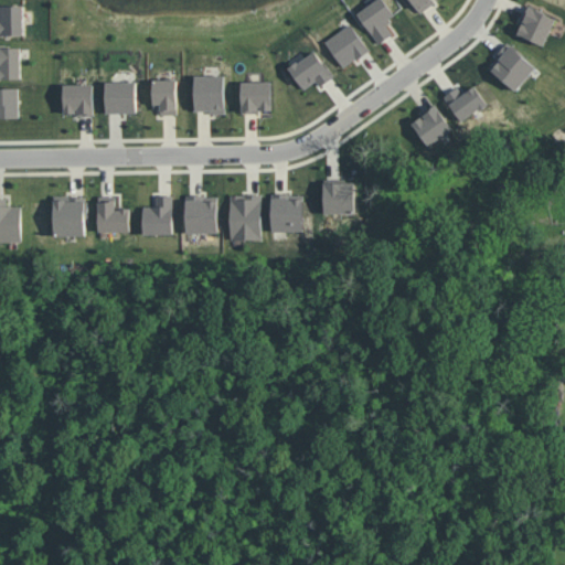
[(393,33),(380,43),(358,12),(375,0),(385,0),(395,13),(390,18),(392,21),(386,24),(393,33)]
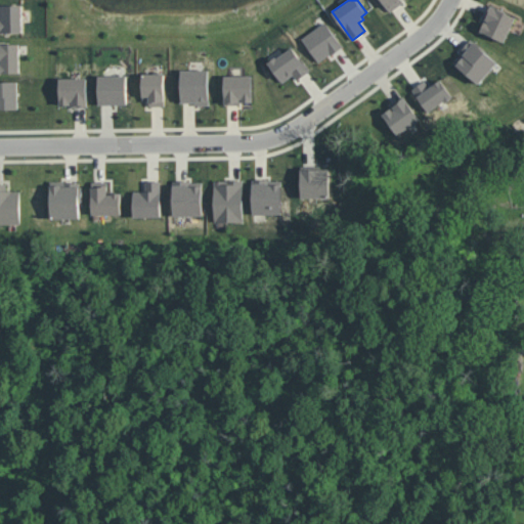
[(401,0),(403,2),(390,11),(382,0),(401,0)]
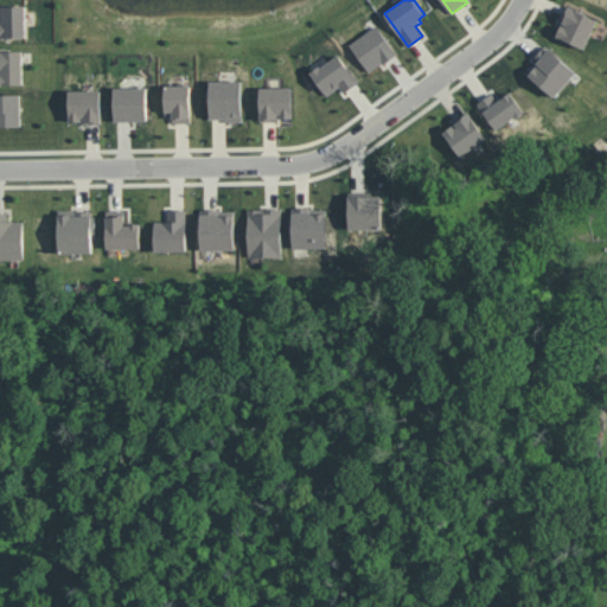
[(0,5),(25,5),(26,37),(0,37),(0,5)]
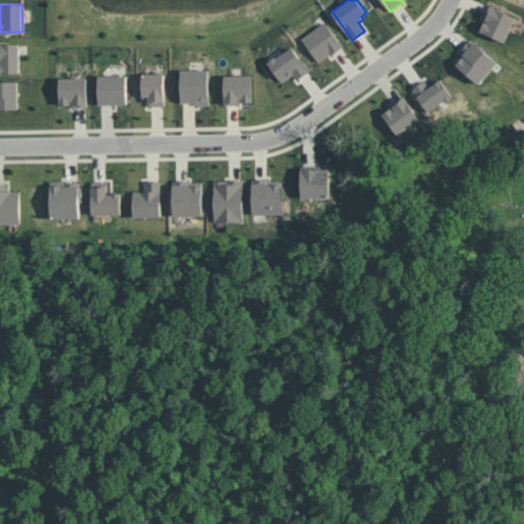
[(516,16),(505,41),(481,31),(485,20),(487,22),(488,19),(486,19),(489,11),(488,10),(491,4),(516,16)]
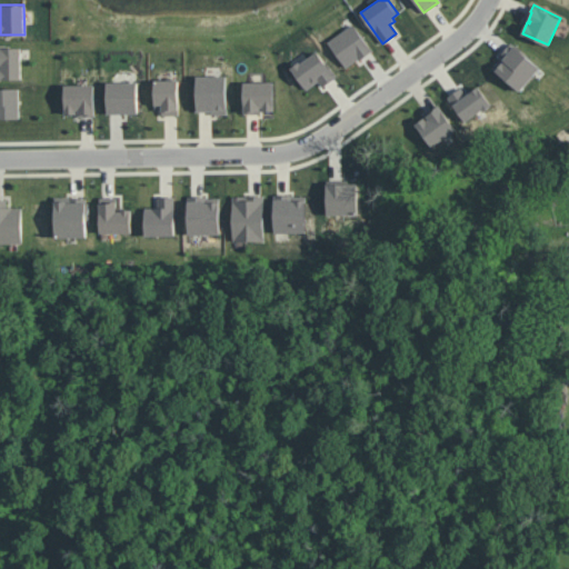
[(372,50),(360,59),(359,58),(347,67),(328,41),(353,22),(372,50)]
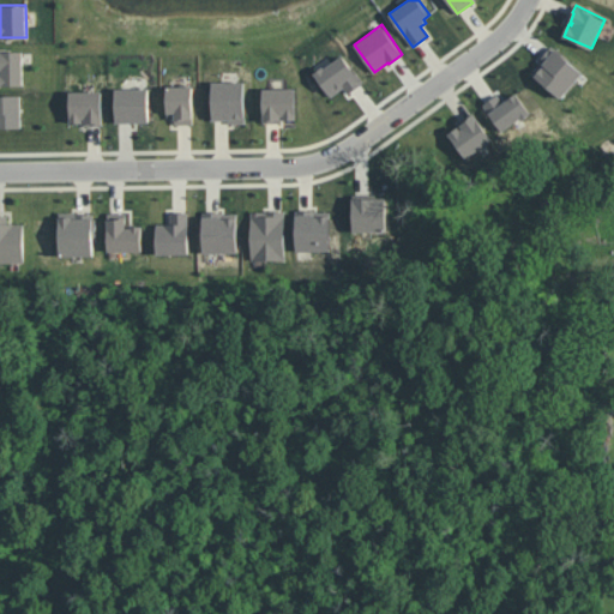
[(583,72),(561,97),(531,72),(542,61),(540,59),(553,44),(583,72)]
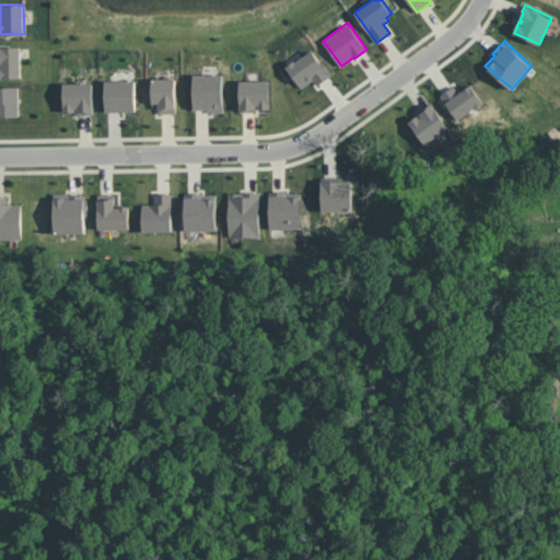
[(20,46),(22,77),(0,77),(0,68),(1,68),(1,62),(0,62),(0,44),(9,44),(9,46),(20,46)]
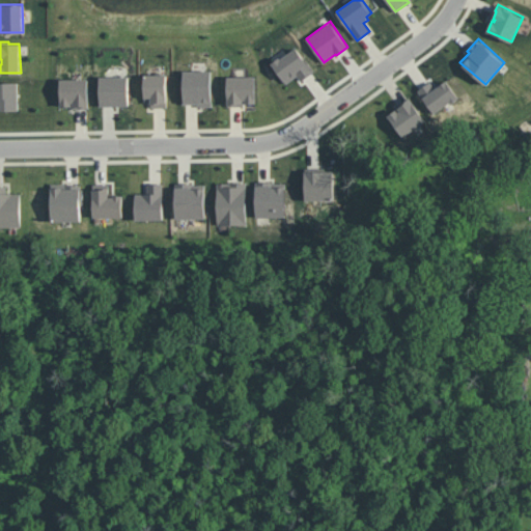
[(314,70),(312,71),(313,72),(302,81),(297,76),(285,83),(271,62),(279,56),(281,58),(296,48),(314,70)]
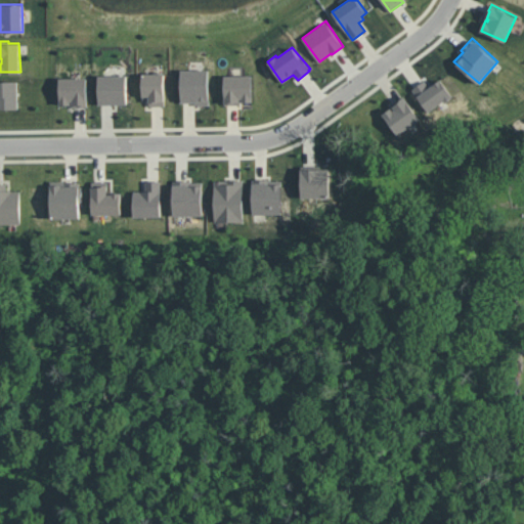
[(208,69),(209,104),(194,104),(194,101),(181,101),(181,69),(208,69)]
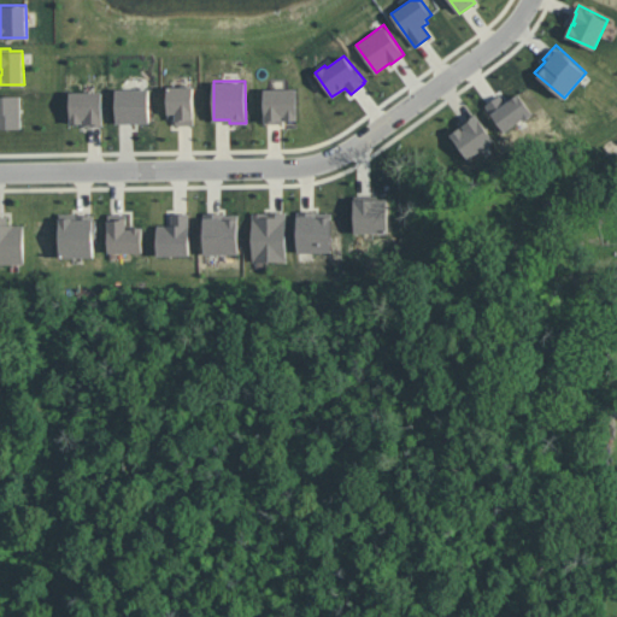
[(193,86),(194,124),(176,124),(175,116),(168,117),(168,86),(193,86)]
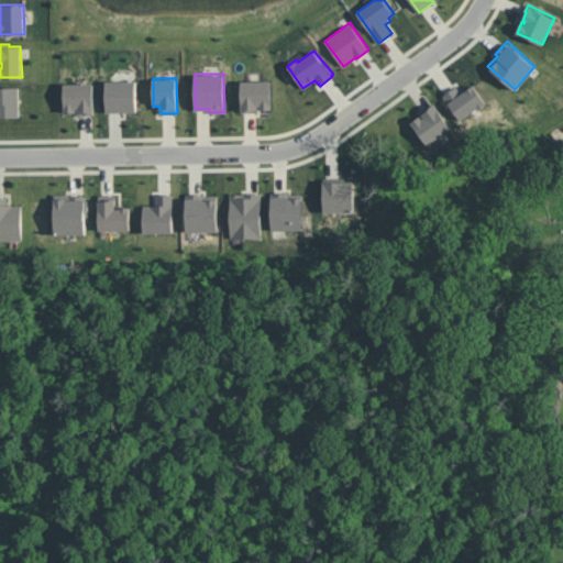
[(136,80),(138,111),(107,111),(107,80),(136,80)]
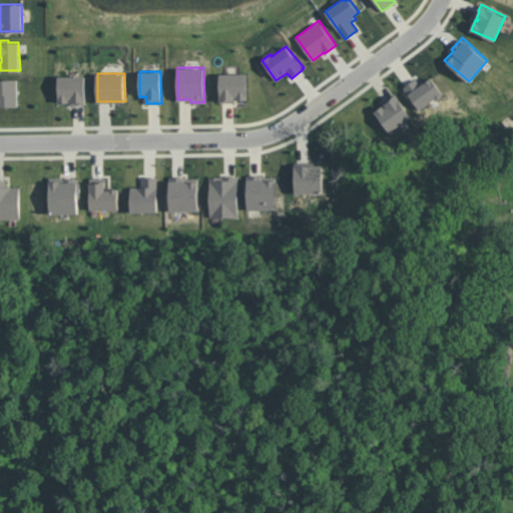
[(246,73),(246,99),(235,99),(235,101),(220,101),(219,73),(246,73)]
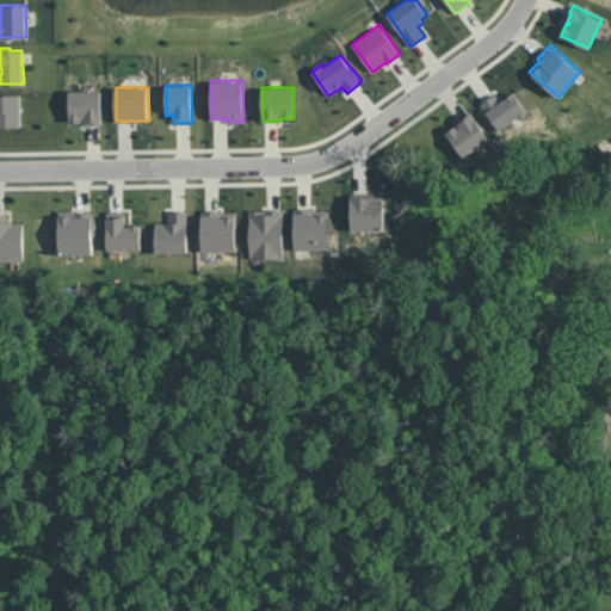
[(102,91),(103,124),(84,124),(84,117),(82,117),(82,122),(69,122),(69,91),(102,91)]
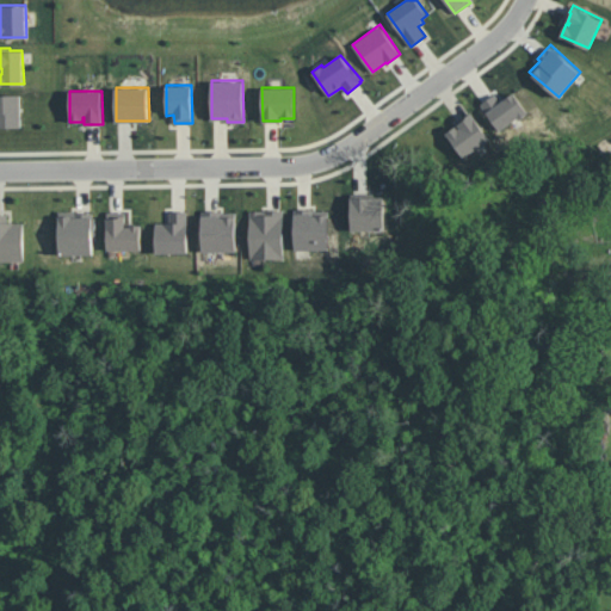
[(529,112),(500,131),(480,103),(495,92),(501,99),(505,96),(507,98),(514,92),(529,112)]
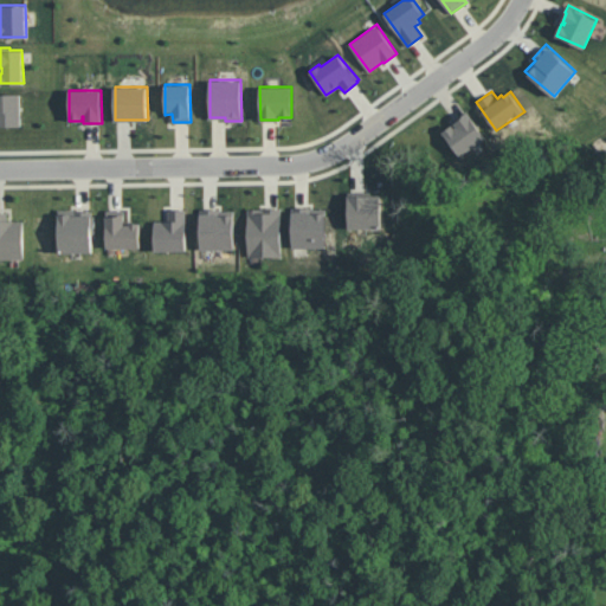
[(0,94),(21,94),(21,126),(0,126),(0,94)]
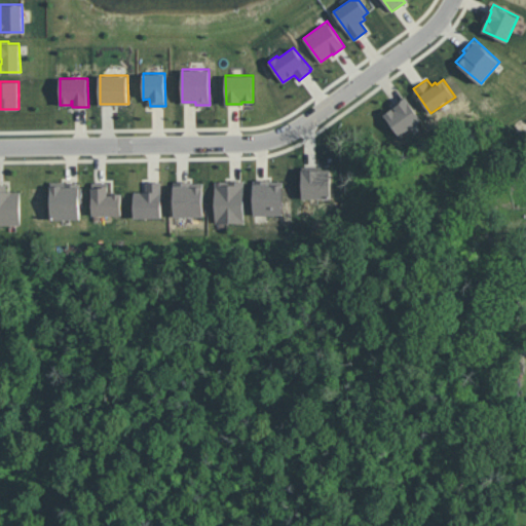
[(422,119),(400,136),(383,114),(392,108),(395,110),(396,109),(393,106),(401,102),(399,101),(406,97),(422,119)]
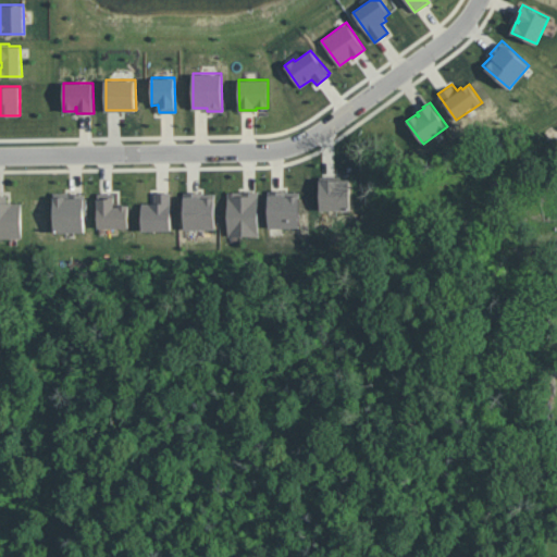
[(350,178),(350,210),(321,210),(320,176),(342,176),(342,178),(350,178)]
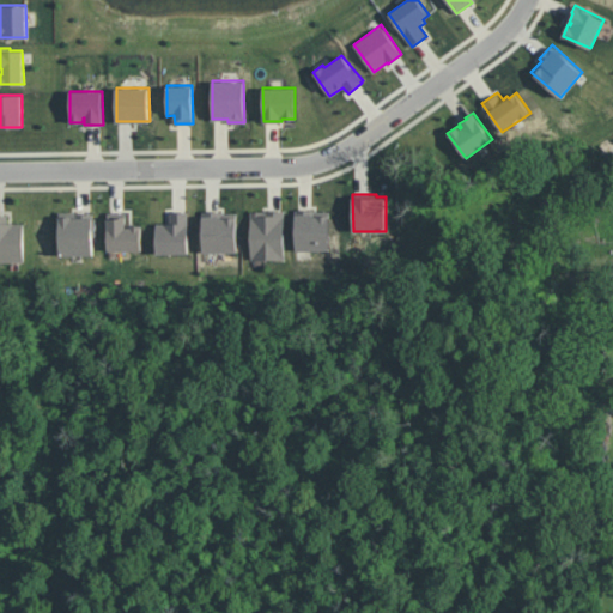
[(329,211),(329,250),(296,250),(296,208),(315,208),(315,211),(329,211)]
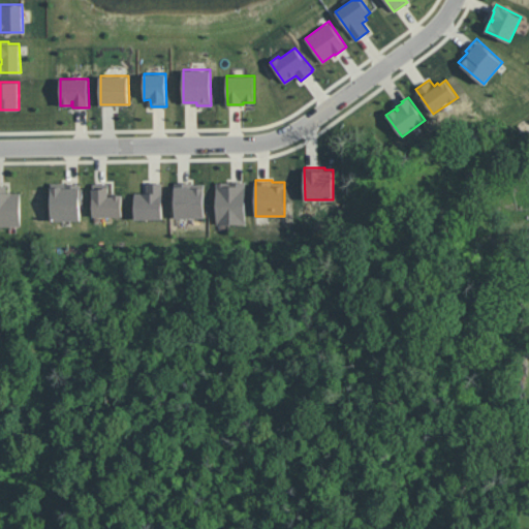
[(246,181),(245,223),(217,223),(216,182),(246,181)]
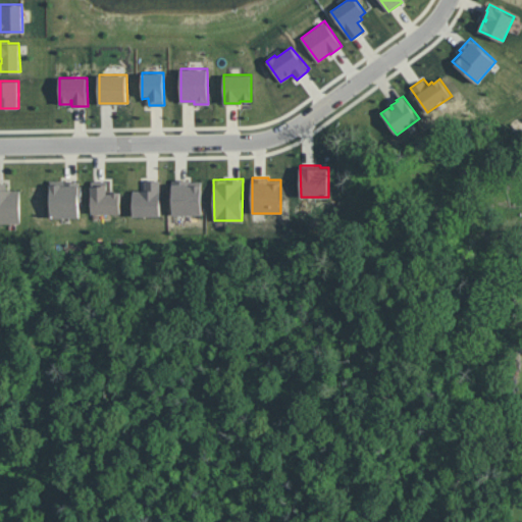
[(82,186),(82,201),(79,201),(80,216),(51,217),(50,180),(65,179),(65,181),(80,181),(80,185),(82,186)]
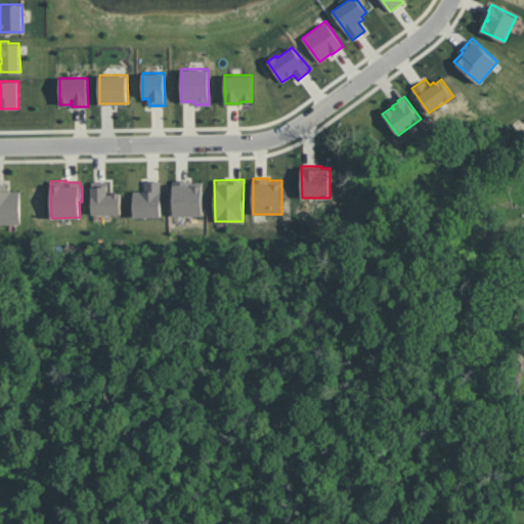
[(161,180),(161,216),(134,216),(133,190),(145,190),(145,180),(161,180)]
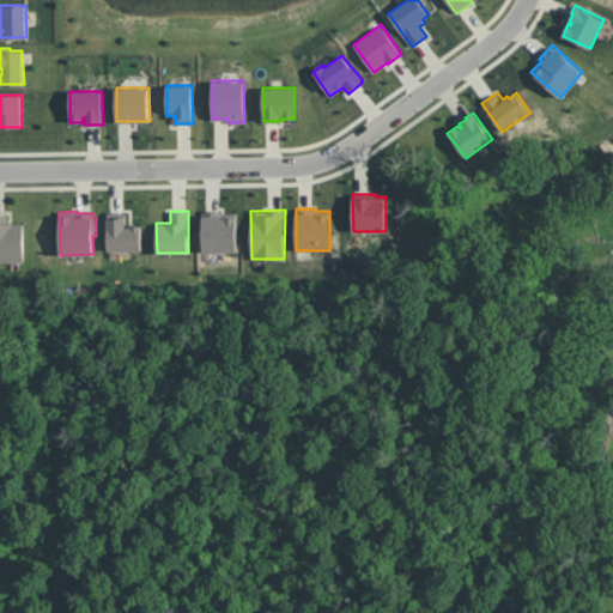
[(237,212),(237,252),(204,253),(202,211),(222,211),(222,212),(237,212)]
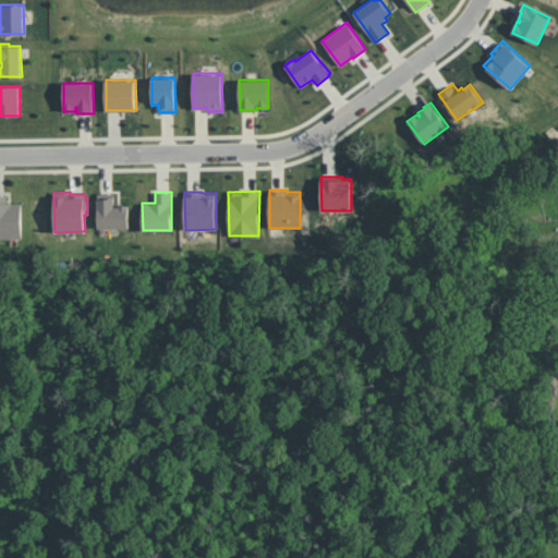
[(129,205),(129,227),(98,228),(98,193),(114,193),(114,207),(119,207),(119,204),(129,205)]
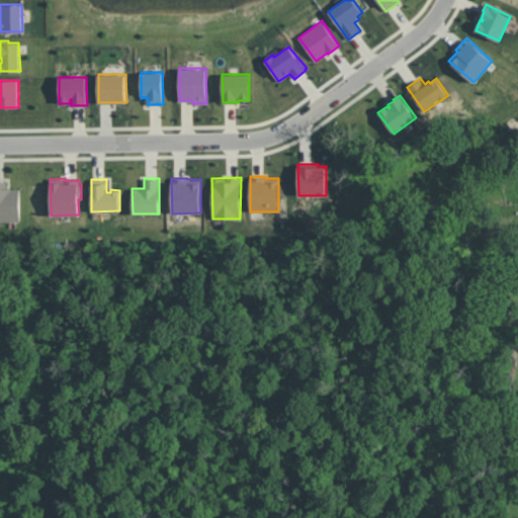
[(19,188),(20,221),(0,221),(0,181),(6,181),(6,188),(19,188)]
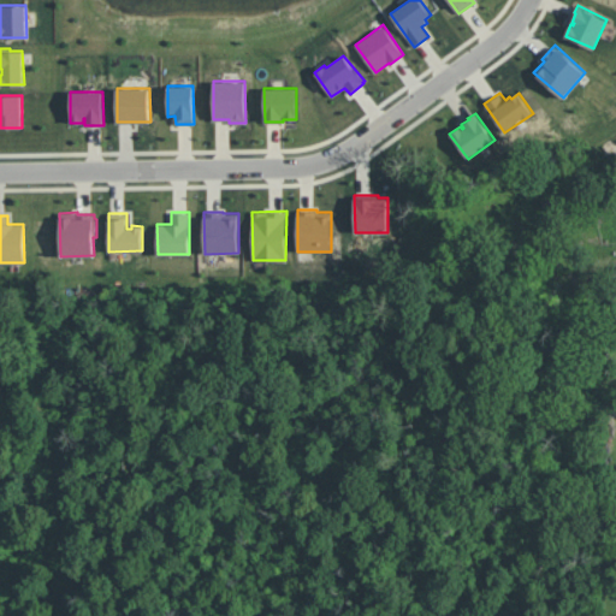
All buildings are outlined.
